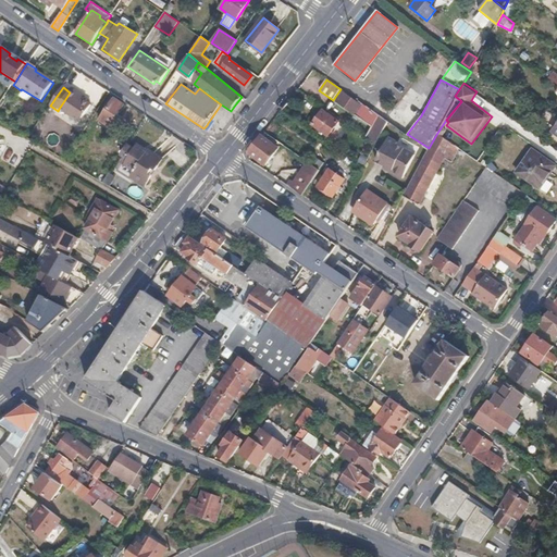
[(70,93),(59,109),(79,123),(91,106),(77,96),(78,95),(72,90),(70,93)]
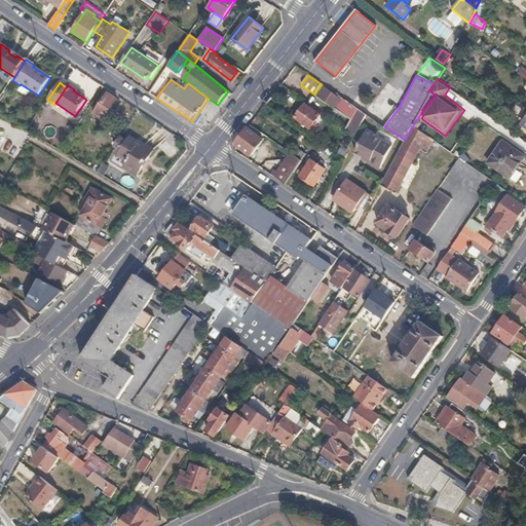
[(351,120),(345,129),(354,136),(366,115),(345,101),(342,99),(341,100),(323,87),(316,96),(351,120)]
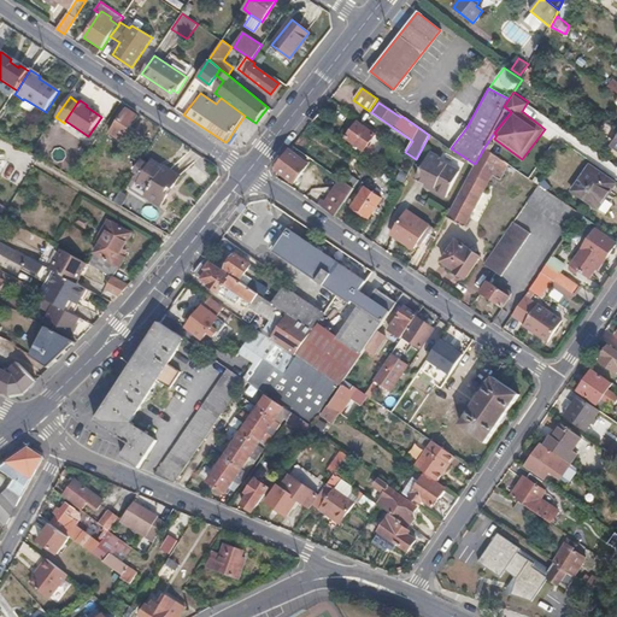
[(121,105),(113,116),(119,119),(127,110),(121,105)]
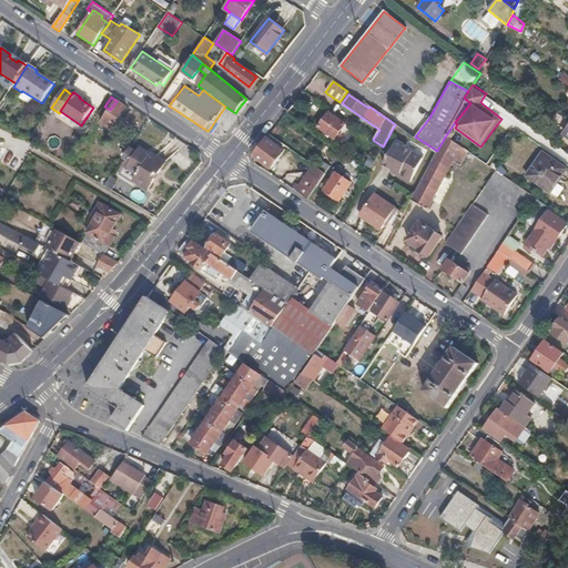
[(117,101),(110,110),(102,123),(111,129),(125,107),(117,101)]
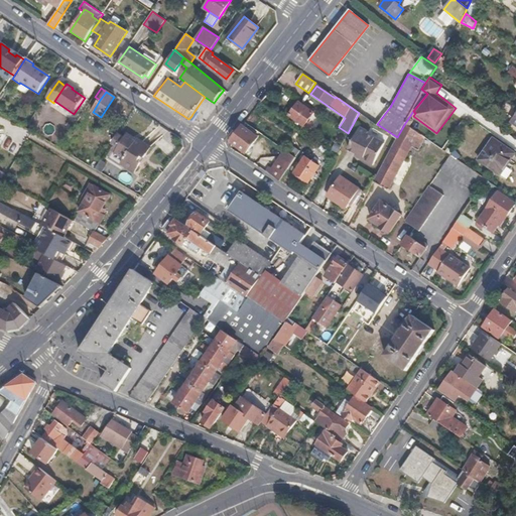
[(288,116),(303,126),(313,112),(298,102),(288,116)]
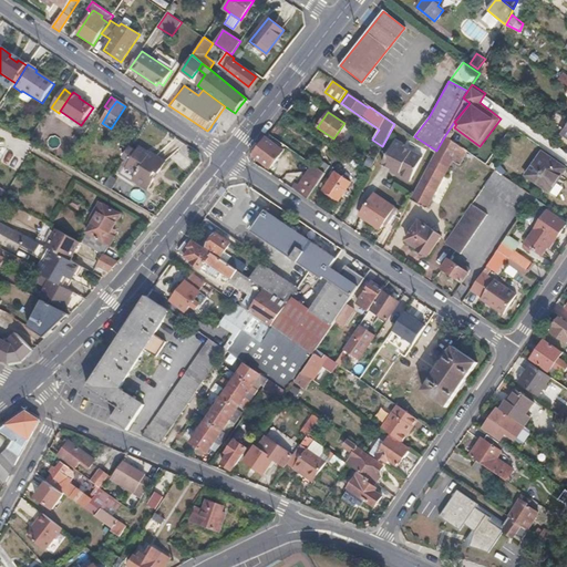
[(548,130),(543,137),(549,142),(555,134),(548,130)]
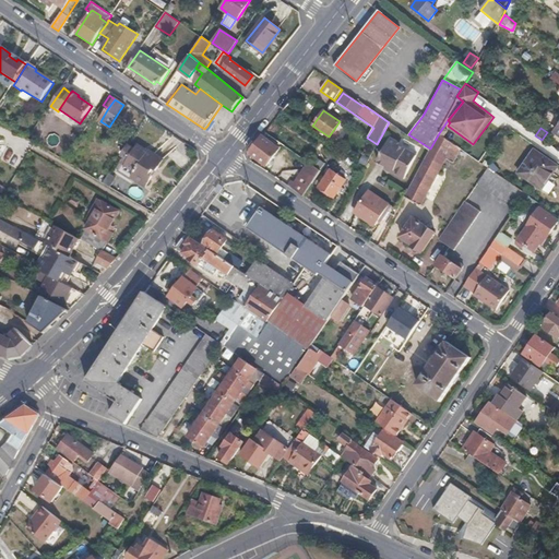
[(430,149),(429,151),(404,197),(420,205),(445,159),(453,163),(460,150),(438,134),(430,149)]
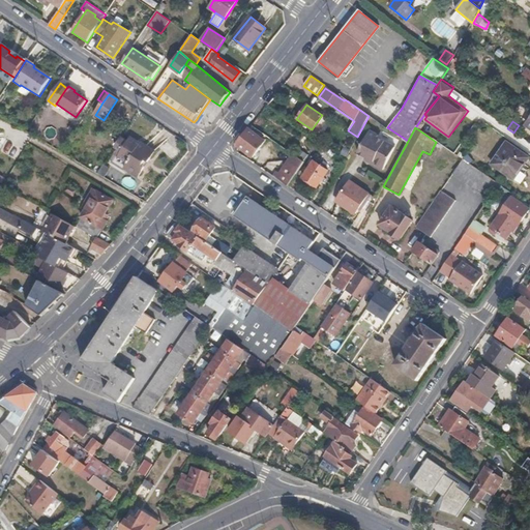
[(265,142),(249,129),(236,146),(252,157),(265,142)]
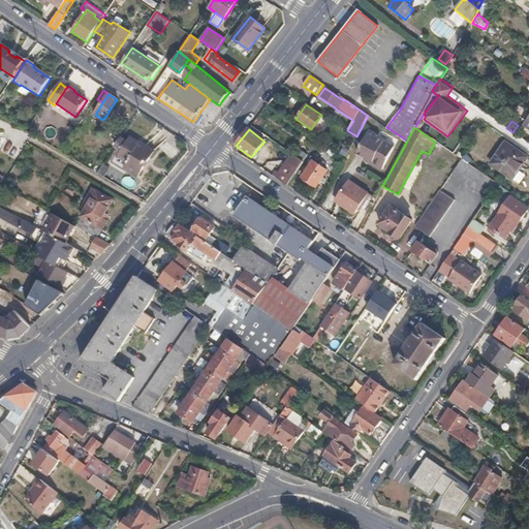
[(377,135),(369,130),(356,153),(365,157),(372,161),(371,164),(382,169),(394,147),(376,137),(377,135)]
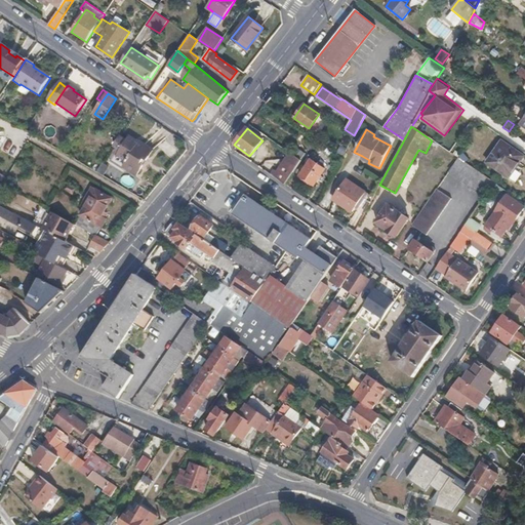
[(121,136),(114,147),(120,150),(117,154),(127,161),(124,167),(127,169),(143,145),(138,143),(129,136),(127,139),(121,136)]
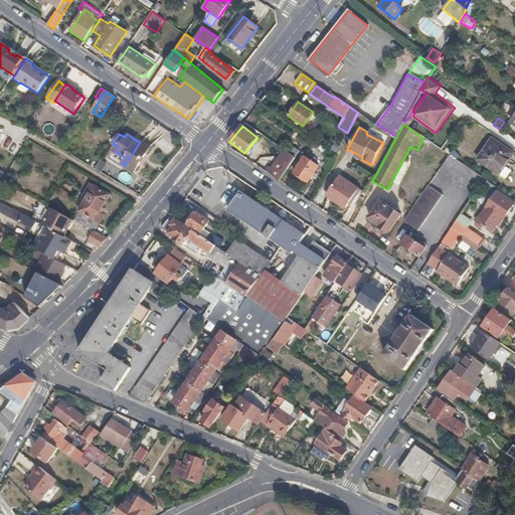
[(492,139),(477,160),(499,175),(514,154),(492,139)]
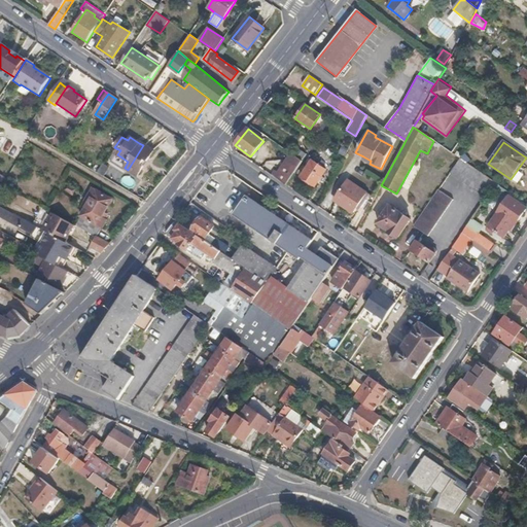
[(143,145),(128,170),(138,176),(153,151),(145,145),(144,146),(143,145)]
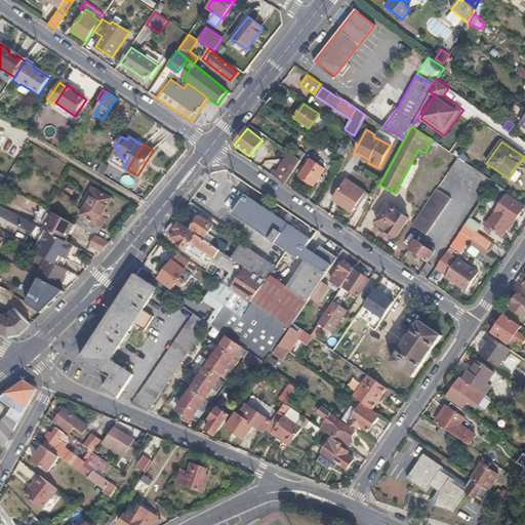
[(271,175),(284,185),(299,161),(288,153),(275,173),(273,171),(271,175)]
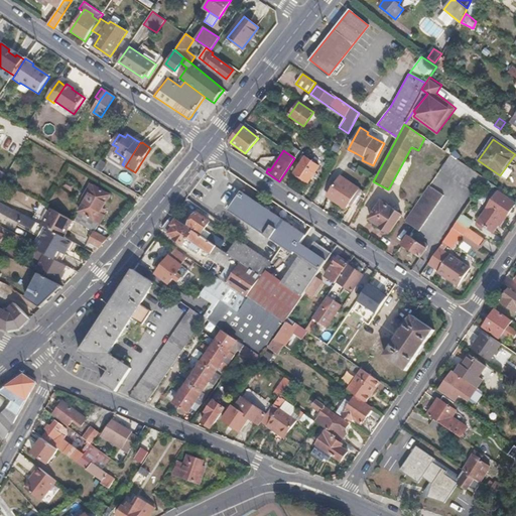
[(106,154),(96,169),(102,172),(111,157),(106,154)]
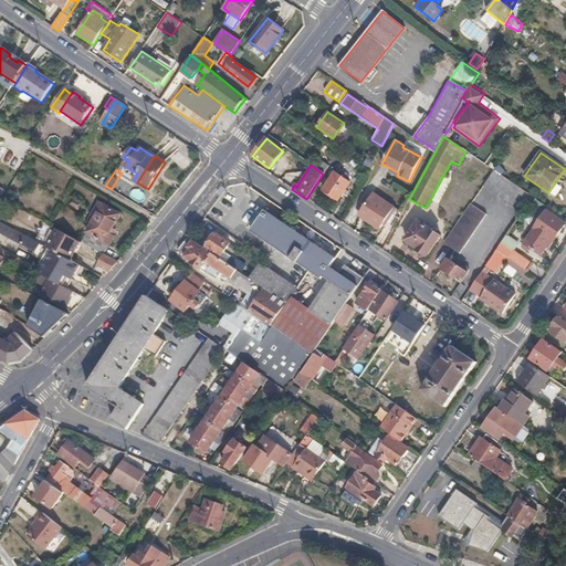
[(322,189),(322,190),(337,200),(349,182),(334,173),(328,181),(324,177),(317,186),(322,189)]
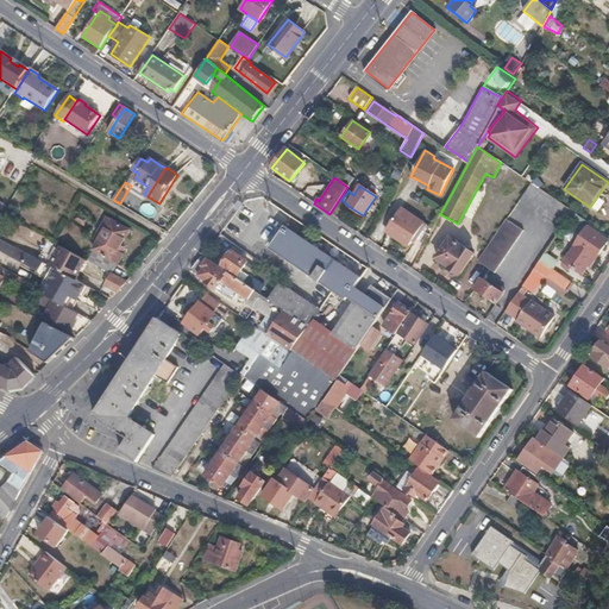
[(292,218),(270,202),(267,209),(274,214),(265,227),(277,237),(286,227),(292,218)]
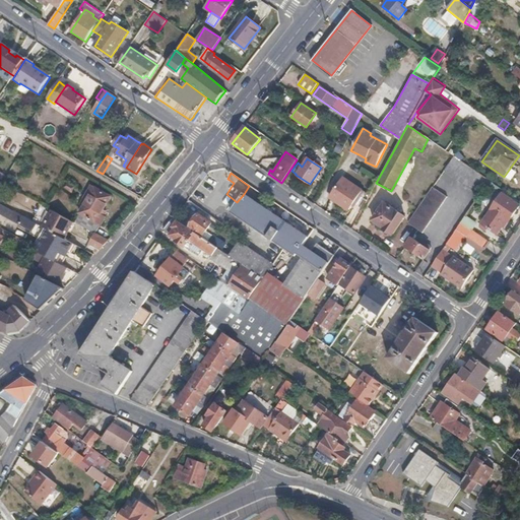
[(352,208),(364,192),(343,177),(329,197),(347,210),(349,207),(352,208)]
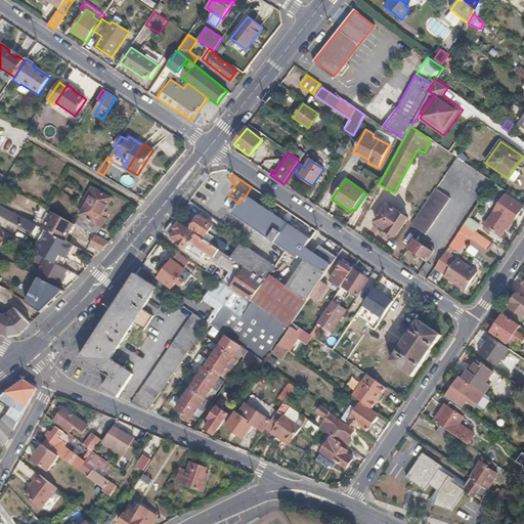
[(451,199),(436,187),(411,225),(426,235),(451,199)]
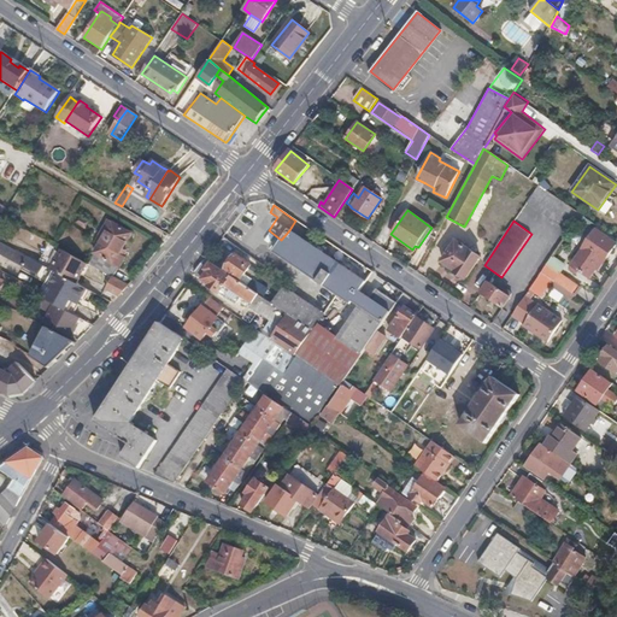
[(97,252),(89,264),(113,277),(119,266),(121,268),(127,257),(124,256),(119,253),(123,248),(131,234),(112,222),(107,230),(104,228),(99,236),(104,239),(95,252),(97,252)]
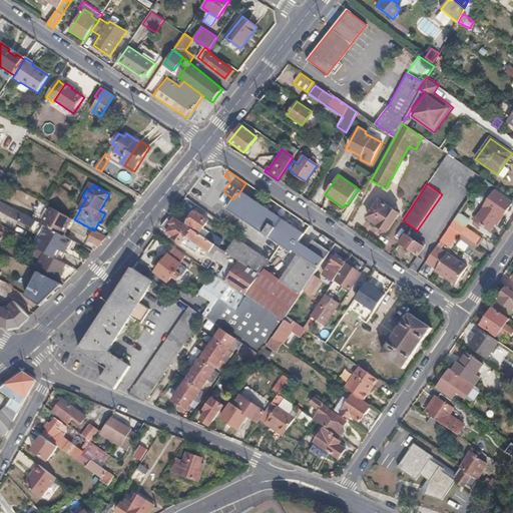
[(227,208),(280,245),(292,252),(294,251),(300,241),(304,235),(240,191),(233,199),(227,208)]
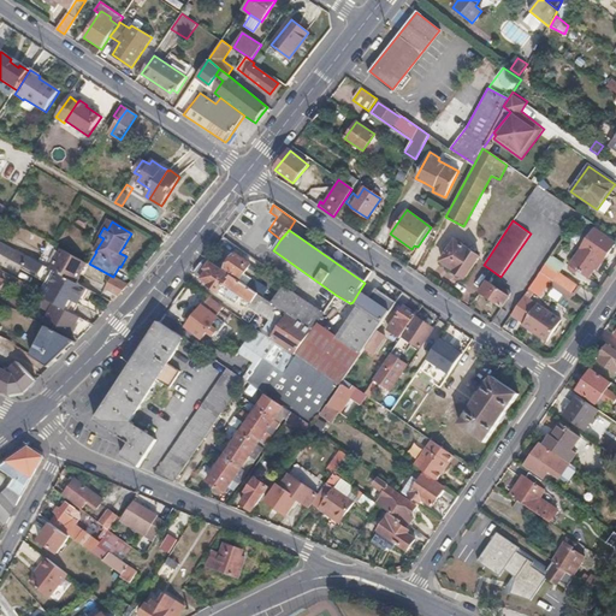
[(570,265),(588,278),(606,252),(608,253),(615,243),(594,230),(570,265)]
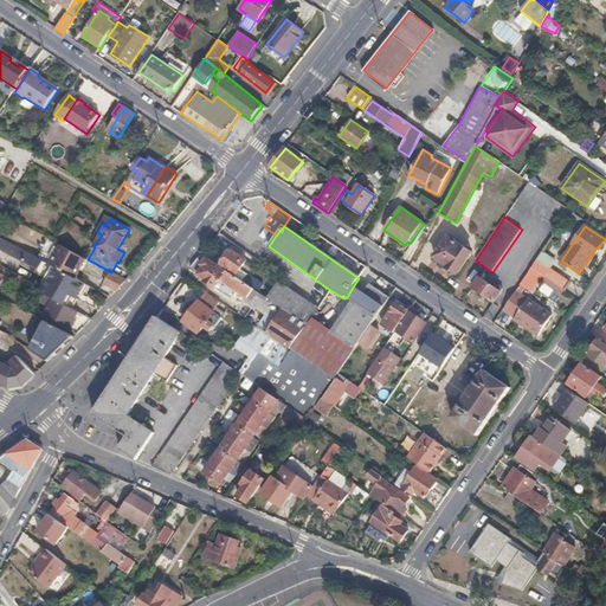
[(457,275),(471,253),(447,237),(433,258),(445,266),(444,269),(444,275),(450,279),(455,276),(456,274),(457,275)]
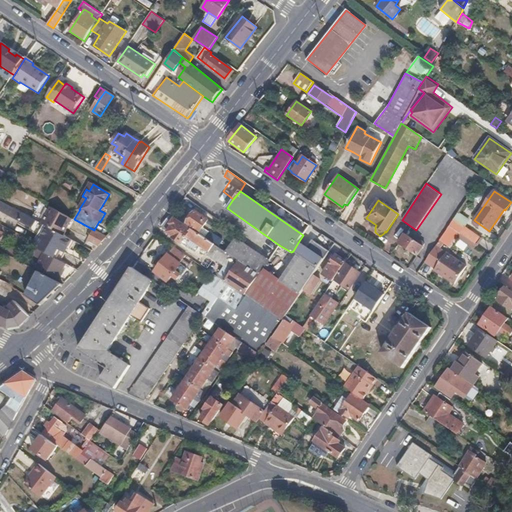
[(0,211),(32,228),(36,220),(0,201),(0,211)]
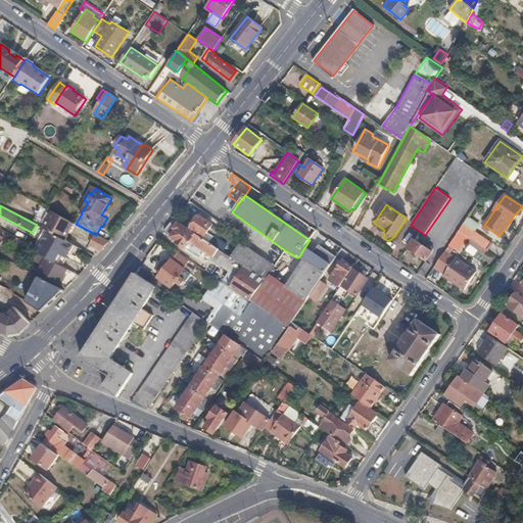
[(52,210),(43,228),(47,231),(63,239),(74,222),(52,210)]
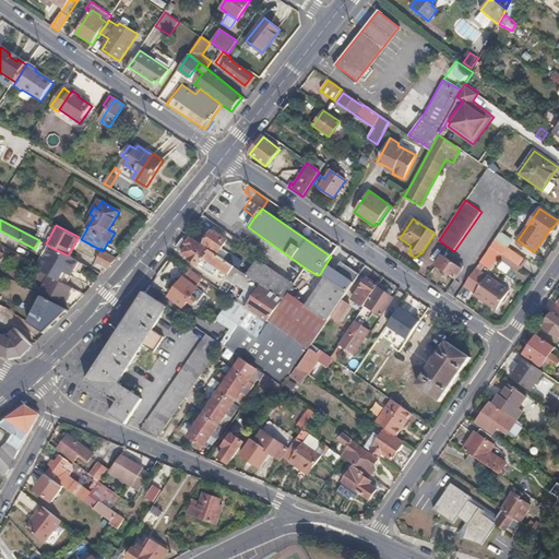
[(213,230),(204,244),(218,253),(228,241),(213,230)]
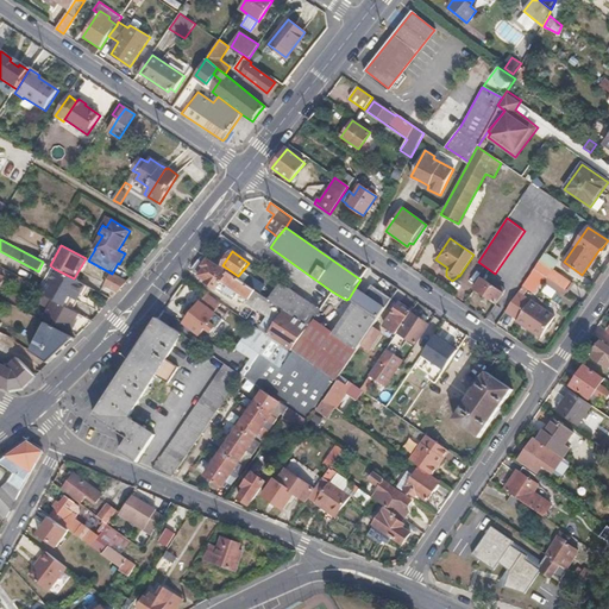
[(205,257),(193,271),(207,281),(206,282),(215,289),(227,274),(207,259),(207,258),(205,257)]
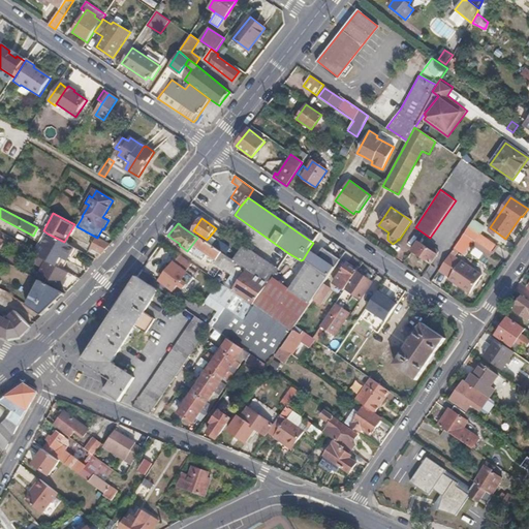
[(479,235),(468,227),(464,232),(475,240),(479,235)]
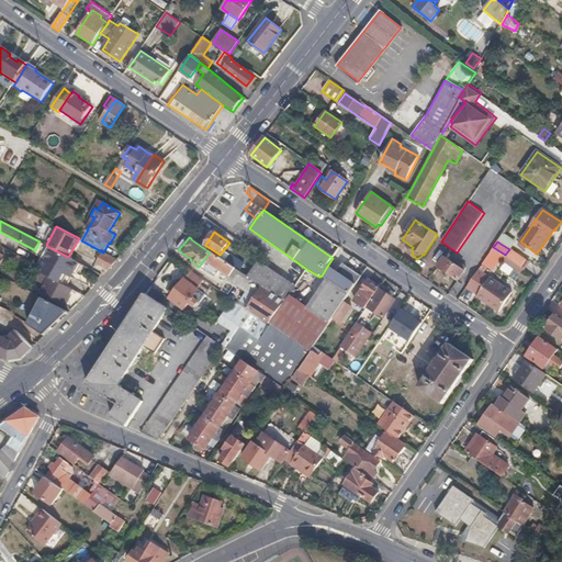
[(49,278),(66,285),(79,262),(68,257),(51,248),(45,259),(43,257),(38,266),(36,270),(49,278)]
